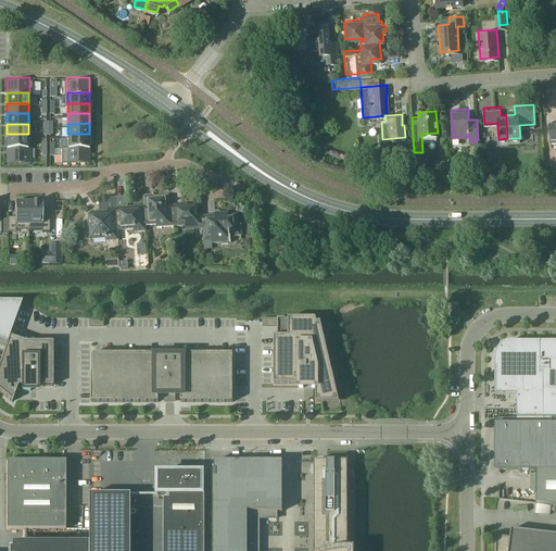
[(28,134),(7,134),(7,145),(28,145),(28,134)]
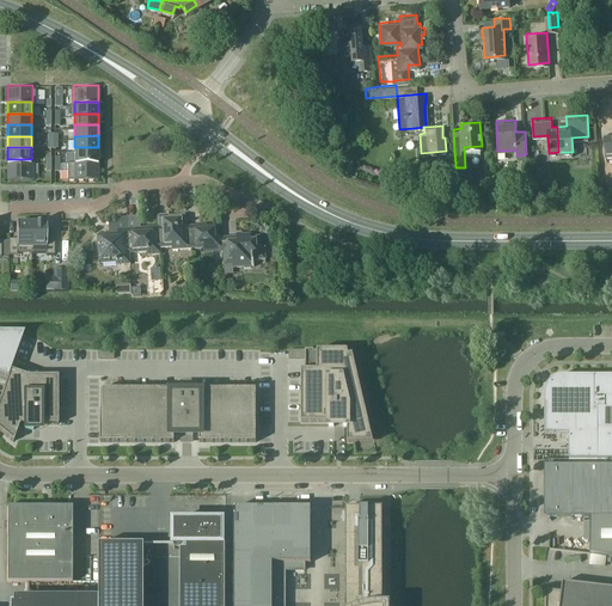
[(98,147),(74,147),(74,159),(98,159),(98,147)]
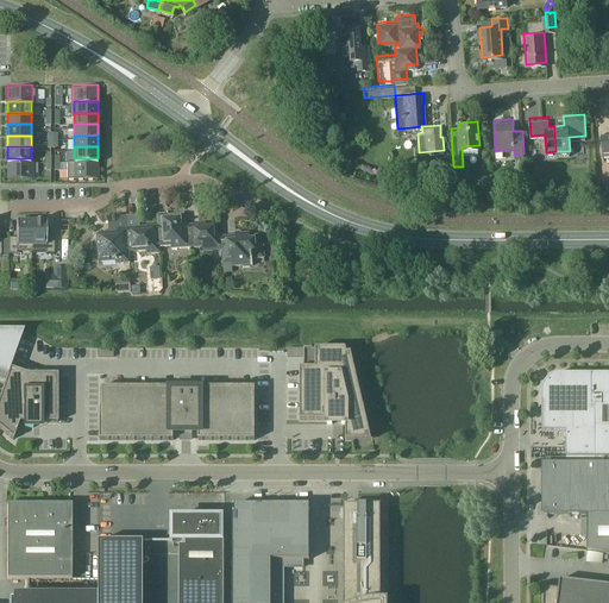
[(31,158),(7,158),(7,175),(32,175),(32,158),(31,158)]
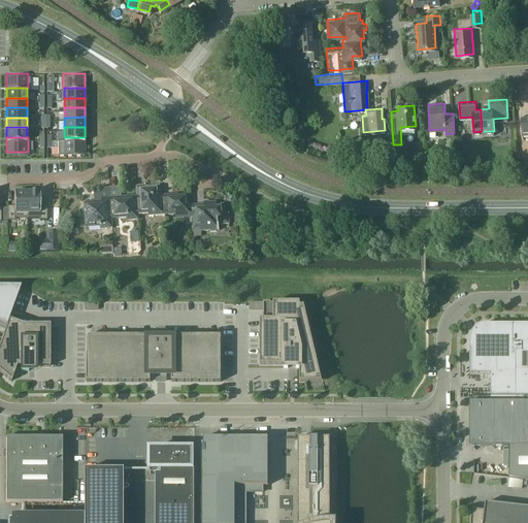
[(64,137),(63,137),(62,152),(85,152),(85,137),(64,137)]
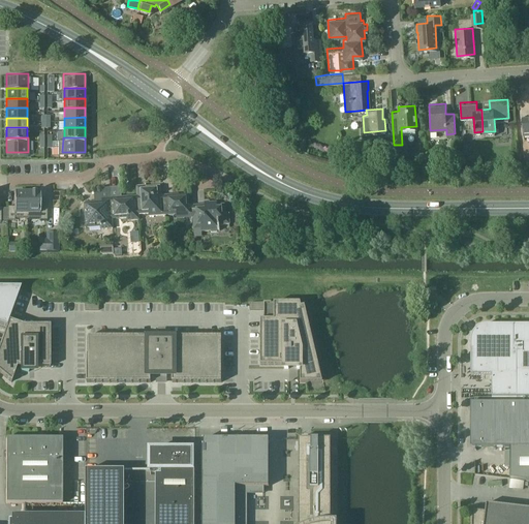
[(165,212),(164,191),(160,191),(159,182),(146,183),(146,181),(136,182),(137,191),(138,211),(157,209),(157,212),(165,212)]
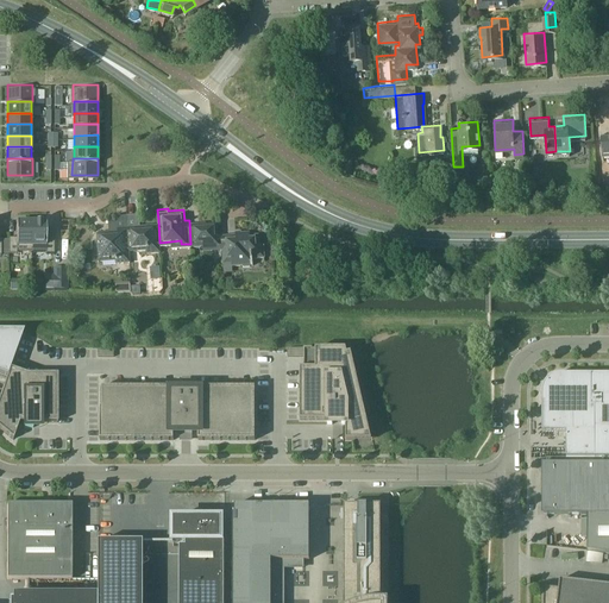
[(159,247),(159,243),(158,220),(138,221),(138,209),(126,211),(127,227),(129,247),(146,246),(146,249),(159,247)]
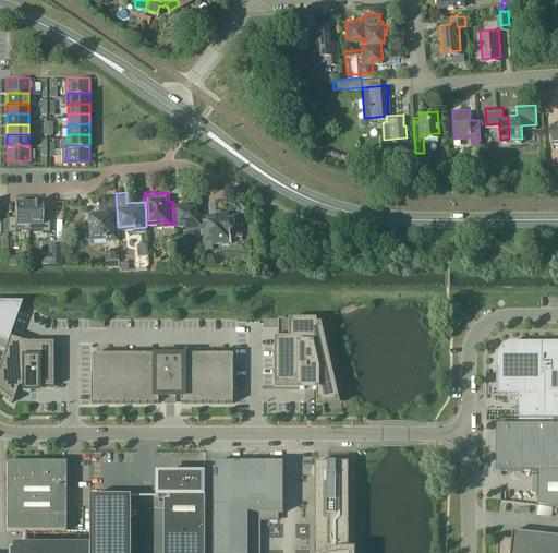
[(119,237),(118,227),(117,208),(116,193),(105,194),(106,200),(97,200),(98,208),(93,208),(93,211),(89,211),(89,221),(85,221),(86,230),(91,230),(91,236),(99,236),(99,232),(106,232),(107,238),(119,237)]
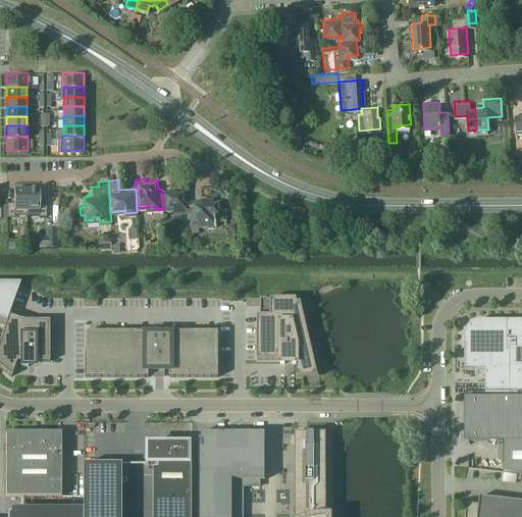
[(7,201),(7,213),(14,213),(14,211),(27,211),(27,186),(14,186),(14,200),(7,200),(7,201)]
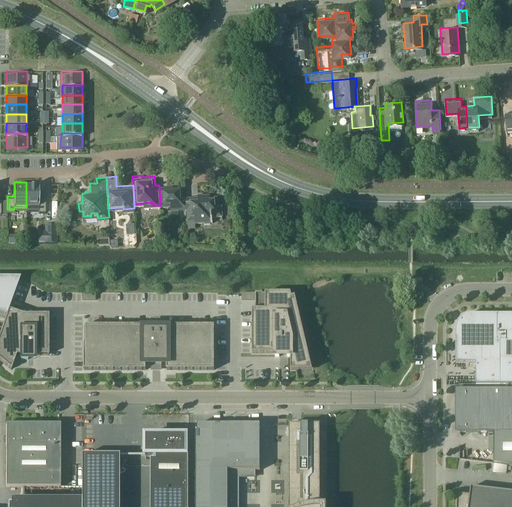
[(39,182),(26,182),(26,207),(39,207),(39,209),(45,209),(45,196),(45,189),(39,189),(39,182)]
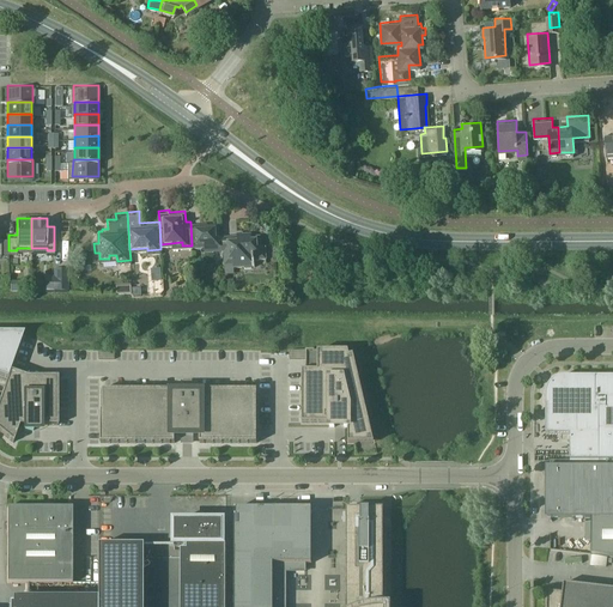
[(223,247),(222,232),(219,234),(218,220),(206,222),(206,220),(190,222),(192,246),(205,244),(205,248),(223,247)]
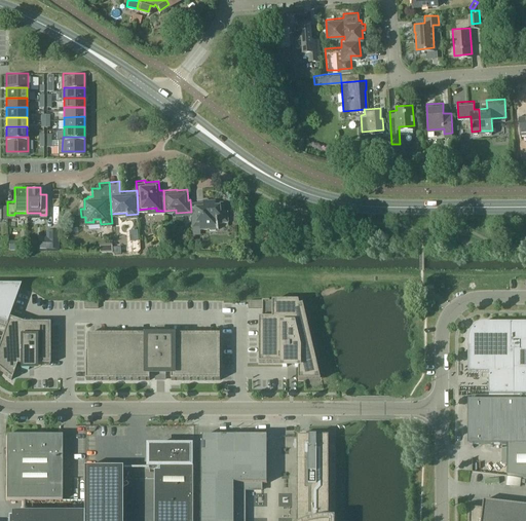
[(190,199),(191,212),(192,224),(199,224),(199,226),(209,226),(209,223),(218,222),(218,219),(229,219),(228,208),(224,208),(223,198),(216,199),(216,196),(209,197),(209,196),(203,196),(203,199),(190,199)]
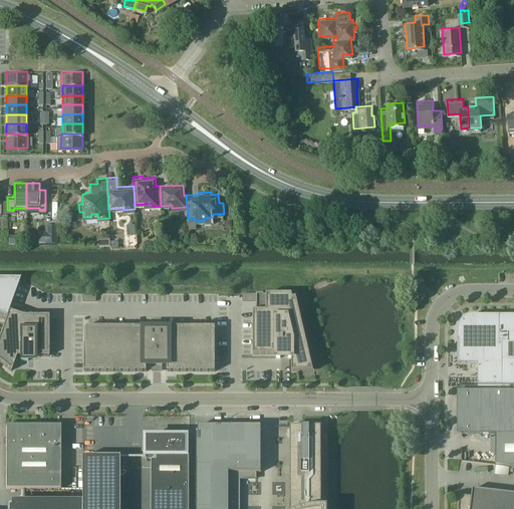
[(48,231),(39,231),(39,239),(48,239),(48,231)]
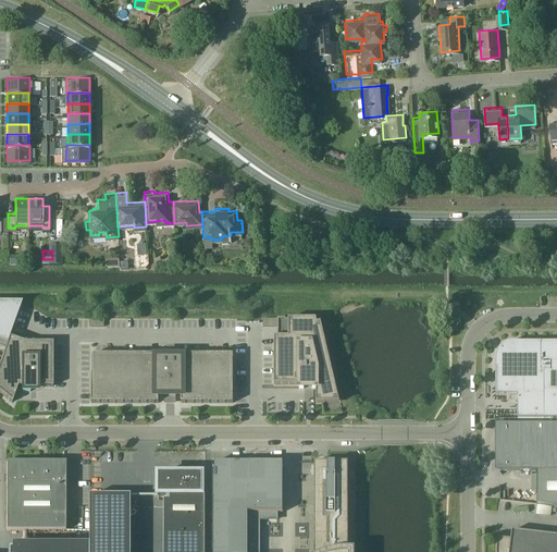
[(0,338),(7,340),(10,331),(21,301),(22,298),(0,297),(0,338)]
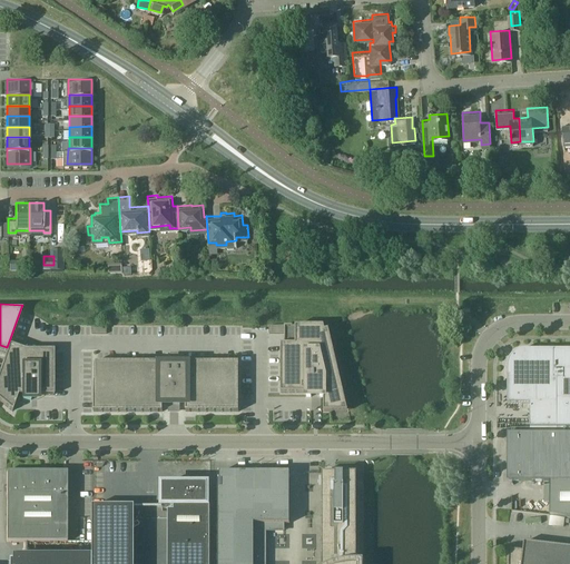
[(281,339),(281,388),(306,388),(306,392),(323,392),(323,406),(347,406),(328,325),(325,325),(323,319),(284,319),(284,320),(284,339),(281,339)]
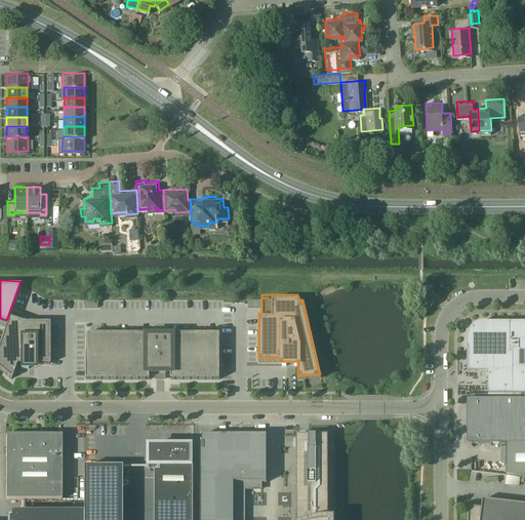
[(9,312),(6,320),(0,336),(0,365),(11,374),(18,359),(24,359),(24,363),(32,363),(38,363),(38,360),(50,360),(50,318),(24,317),(9,312)]
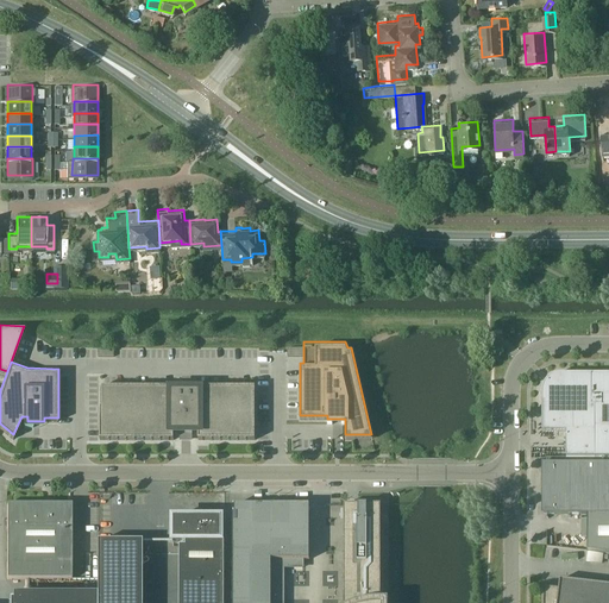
[(542,407),(542,426),(566,426),(566,453),(608,452),(608,369),(607,369),(607,371),(592,371),(592,369),(579,369),(579,371),(562,371),(557,371),(552,374),(546,379),(544,383),(544,388),(544,407),(542,407)]
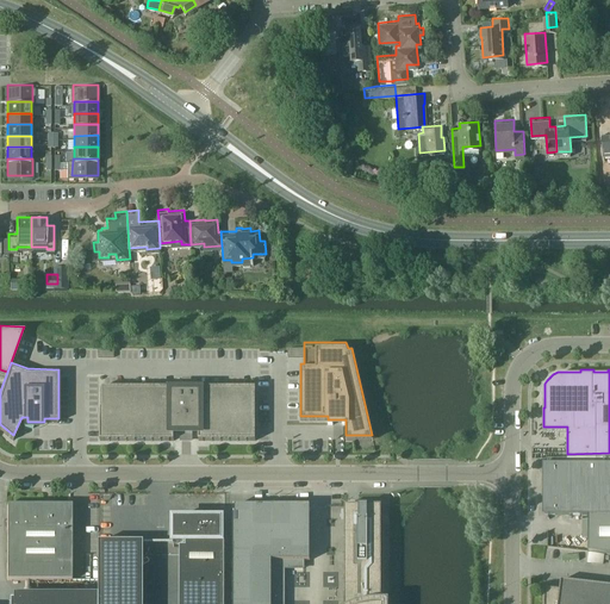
[(255,383),(99,384),(99,436),(174,435),(174,431),(199,431),(199,435),(255,435),(255,383)]
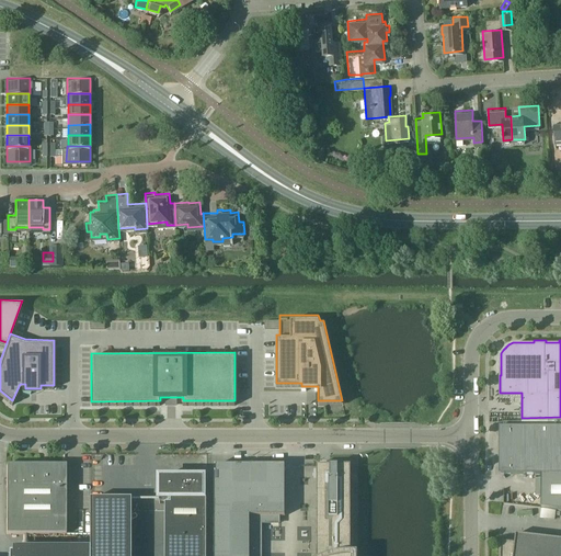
[(501,427),(501,446),(503,446),(503,469),(541,469),(541,503),(560,505),(560,417),(522,418),(504,418),(503,427),(501,427)]
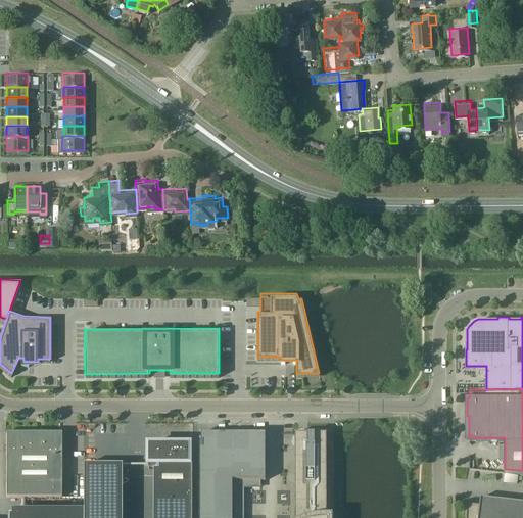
[(61,493),(61,429),(6,429),(5,493),(61,493)]
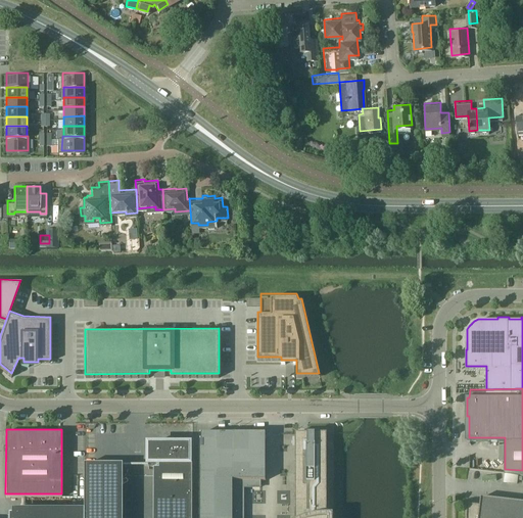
[(266,429),(200,430),(200,517),(327,517),(327,429),(295,429),(295,517),(294,517),(243,517),(243,483),(260,483),(260,476),(266,476),(266,429)]
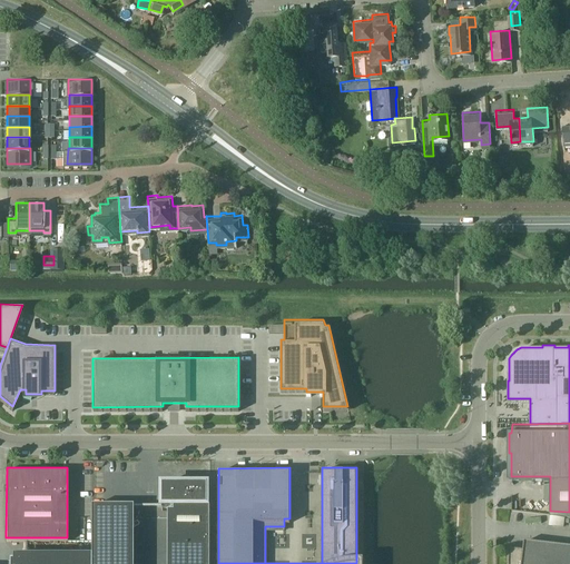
[(134,563),(133,501),(90,502),(91,545),(91,551),(90,563),(208,563),(208,477),(158,477),(159,497),(168,497),(167,563),(134,563)]
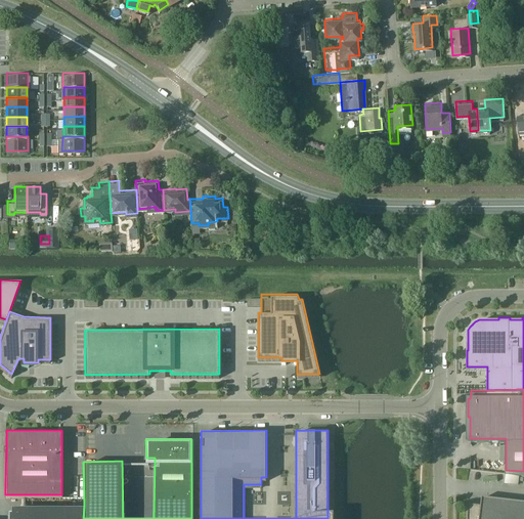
[(523,518),(523,499),(482,494),(481,502),(468,501),(467,518),(523,518)]
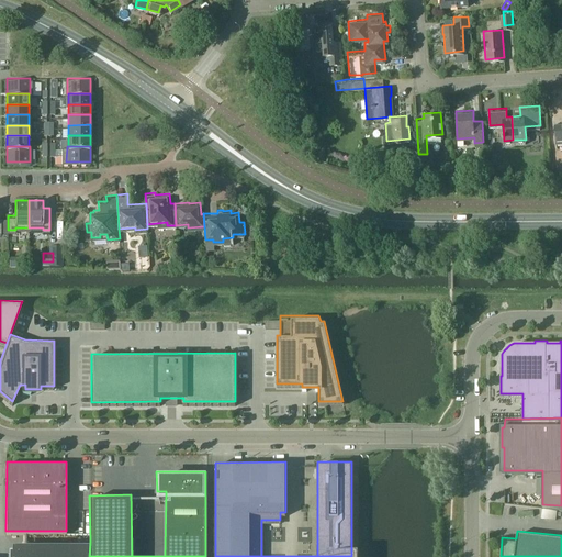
[(8,552),(7,556),(89,556),(90,544),(11,544),(11,552),(8,552)]
